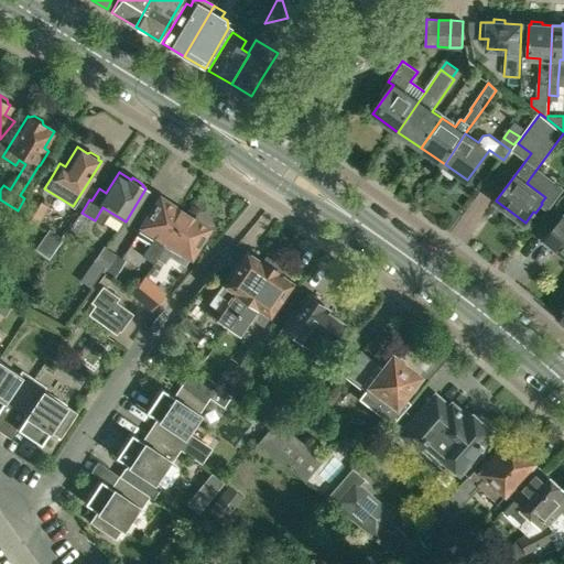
[(166,241),(186,214),(160,197),(134,237),(148,246),(141,255),(153,262),(156,258),(166,241)]
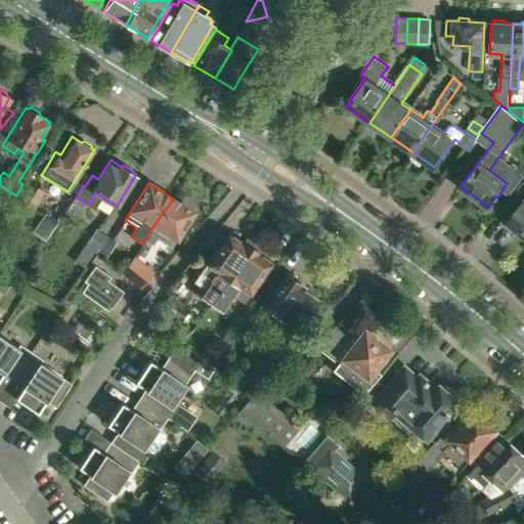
[(171,247),(177,238),(193,212),(173,199),(155,224),(145,239),(153,245),(157,238),(171,247)]
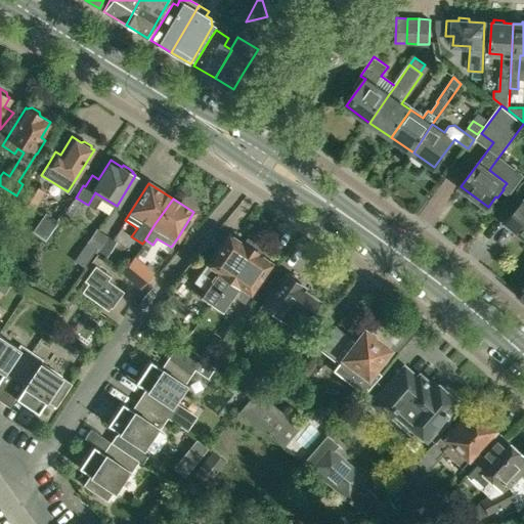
[(523,201),(507,222),(523,235),(523,201)]
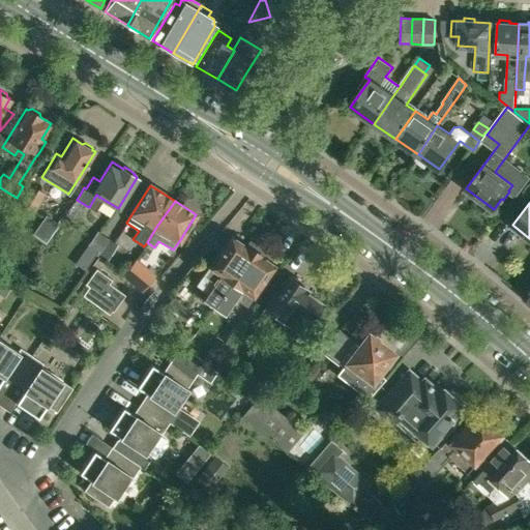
[(57,224),(46,216),(34,234),(45,241),(57,224)]
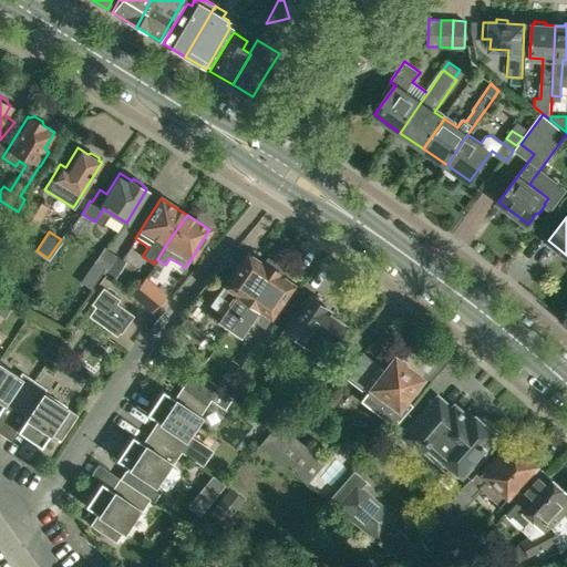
[(116,256),(109,249),(83,284),(93,291),(116,256)]
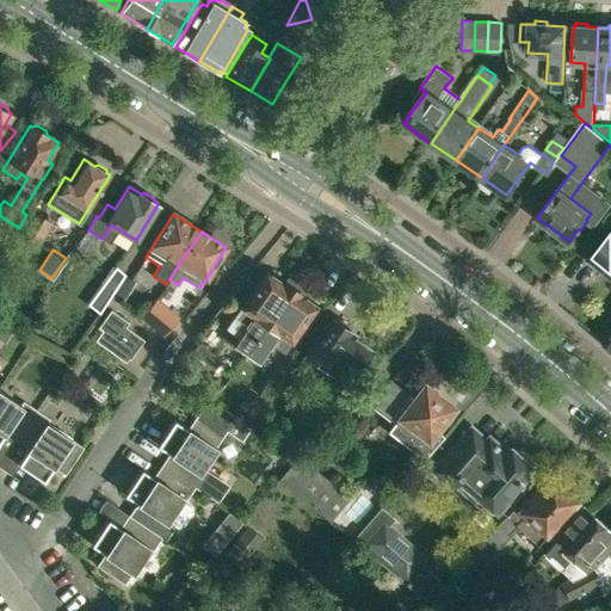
[(247,353),(292,288),(284,282),(283,284),(266,272),(241,308),(234,319),(246,327),(234,345),(247,353)]
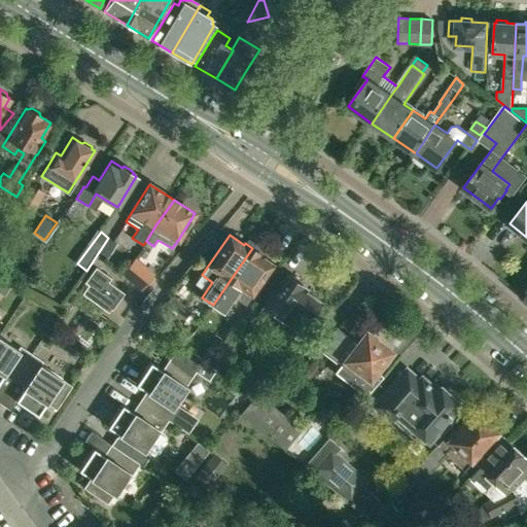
[(123,248),(108,238),(98,253),(110,264),(123,248)]
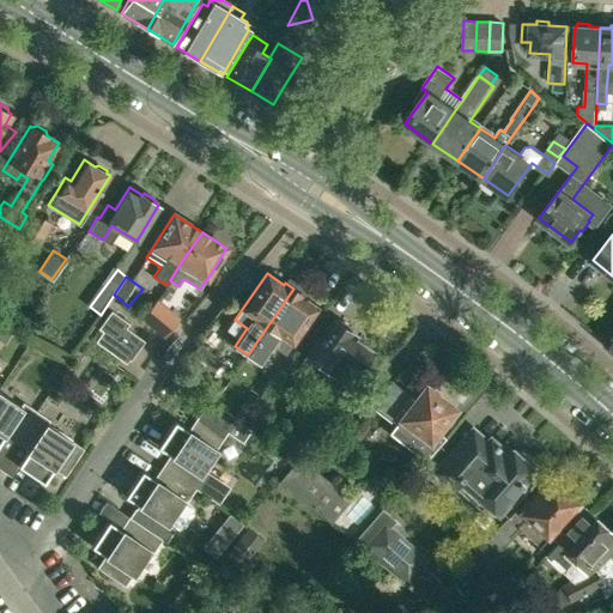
[(293,289),(248,354),(261,363),(273,345),(285,353),(292,344),(317,308),(299,296),(301,293),(293,289)]
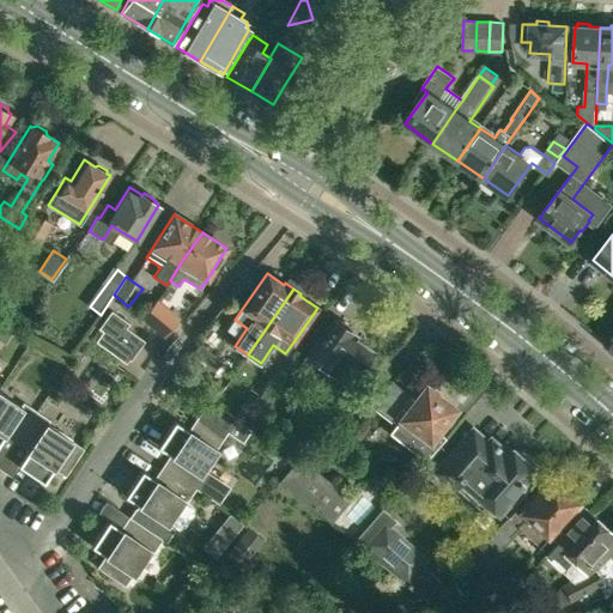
[(141,317),(164,337),(180,317),(157,299),(141,317)]
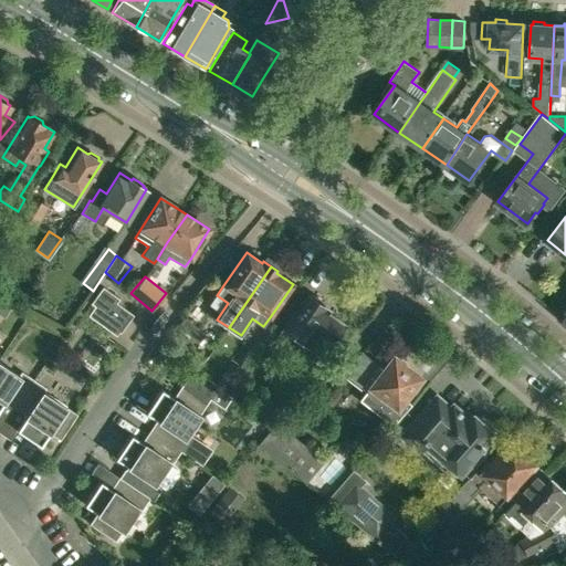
[(119,299),(103,286),(91,303),(94,306),(87,315),(111,332),(114,328),(121,333),(133,314),(116,303),(119,299)]
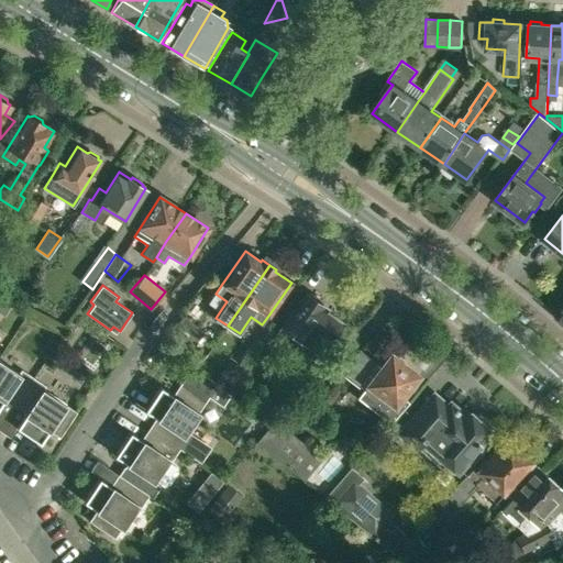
[(310,294),(308,294),(306,293),(282,327),(275,337),(291,348),(298,338),(320,353),(342,322),(321,307),(323,305),(320,304),(320,301),(320,300),(320,299),(319,297),(317,296),(315,295),(312,294),(310,294)]
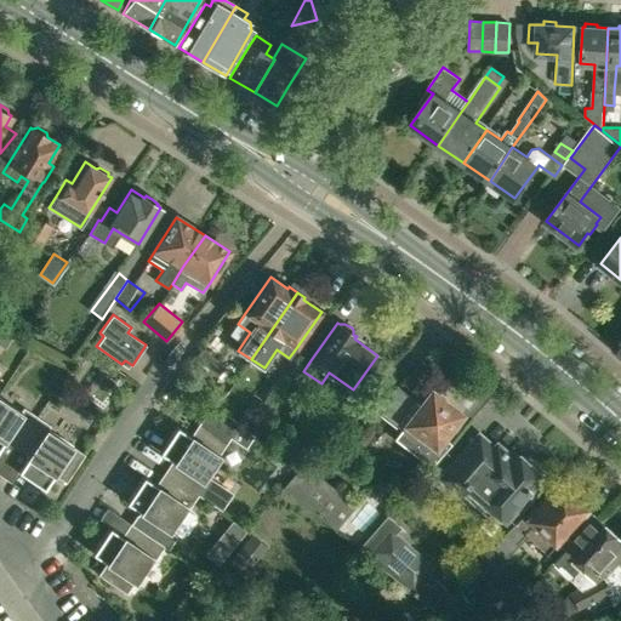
[(203,348),(192,362),(215,381),(226,368),(203,348)]
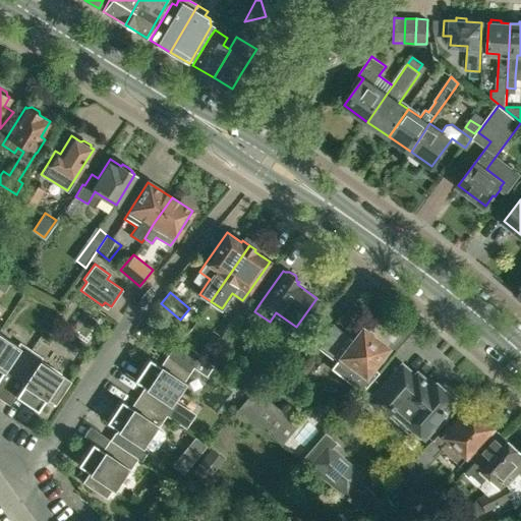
[(228,360),(247,334),(231,323),(213,349),(228,360)]
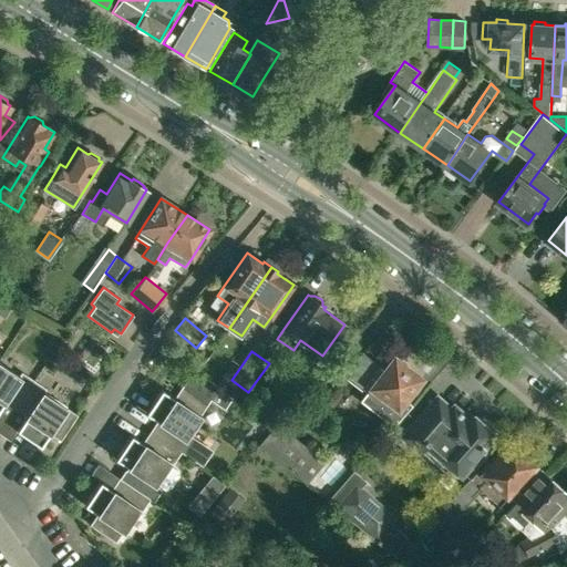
[(397,359),(393,356),(383,369),(362,352),(354,362),(353,362),(349,367),(350,368),(344,375),(367,392),(370,389),(384,399),(374,411),(395,428),(412,405),(405,400),(422,378),(408,367),(406,361),(402,358),(397,359)]
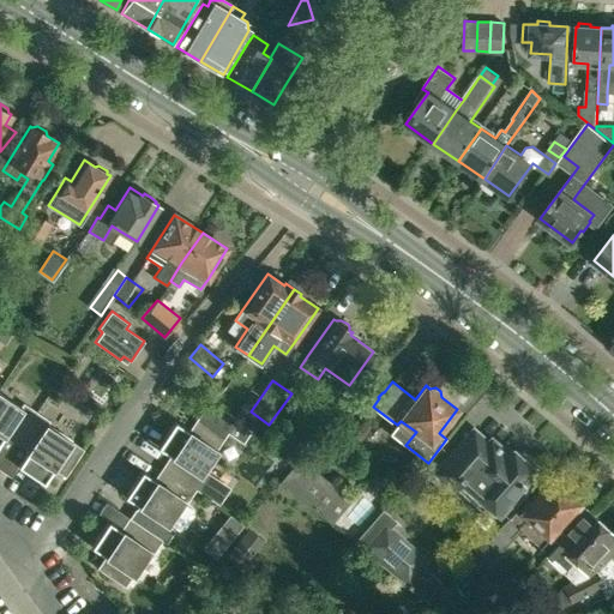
[(14,445),(37,413),(24,403),(20,407),(0,392),(0,440),(2,437),(14,445)]
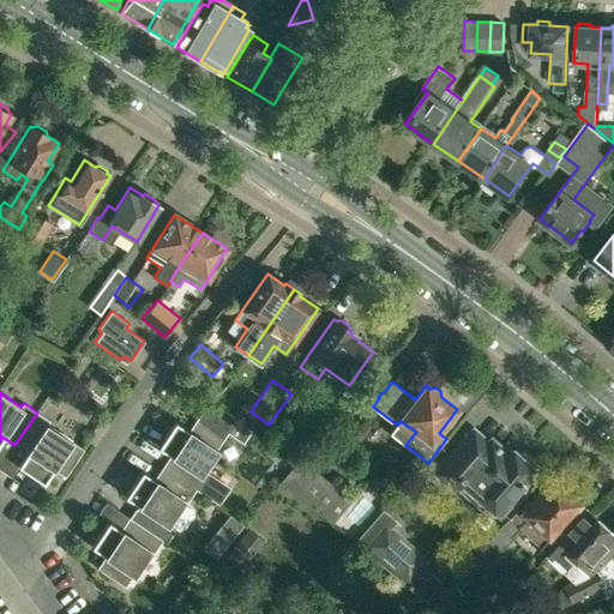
[(209,480),(205,476),(200,474),(224,438),(228,434),(238,420),(211,398),(188,431),(175,421),(158,447),(172,456),(163,468),(196,489),(217,504),(227,488),(210,477),(209,480)]
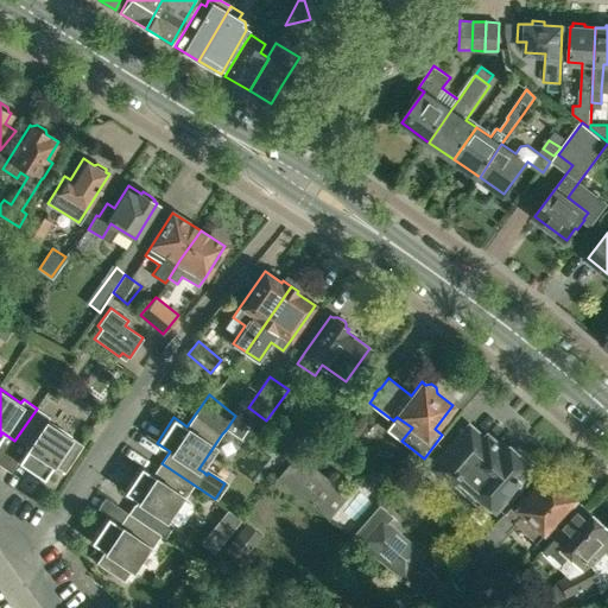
[(37,409),(14,441),(26,449),(18,461),(43,479),(52,464),(63,472),(82,444),(48,420),(50,417),(37,409)]
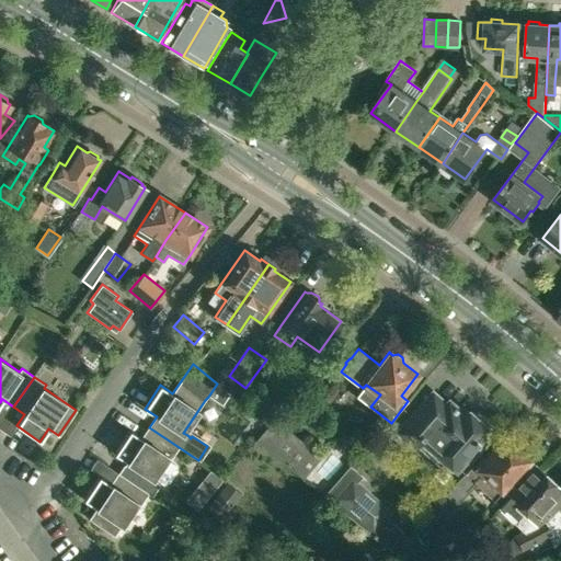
[(433,393),(398,433),(414,447),(422,438),(447,460),(446,462),(456,470),(466,459),(468,461),(481,447),(478,445),(490,432),(488,430),(491,426),(478,414),(473,418),(464,409),(460,412),(448,402),(446,405),(433,393)]
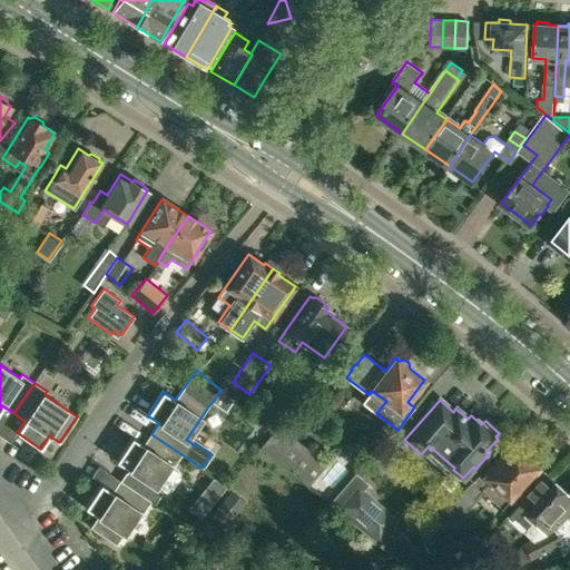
[(258,448),(307,487),(325,464),(276,425),(258,448)]
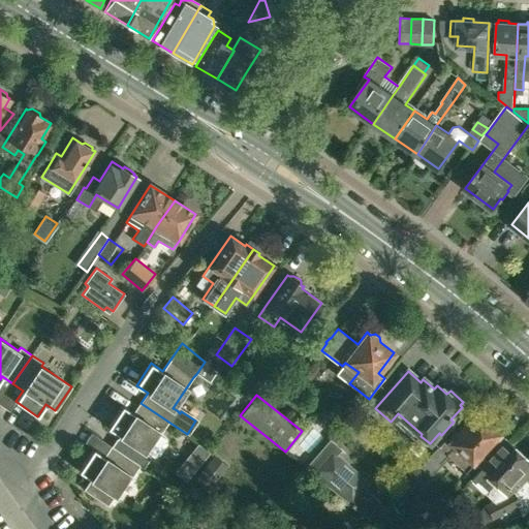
[(161,433),(168,422),(141,403),(133,413),(122,405),(107,428),(120,436),(117,440),(128,447),(131,443),(151,457),(155,458),(159,456),(167,444),(168,439),(165,435),(161,433)]
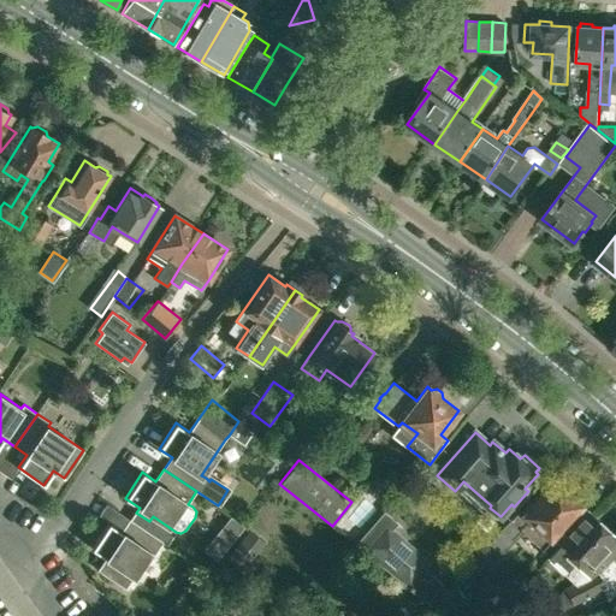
[(544,546),(580,508),(552,481),(474,566),(485,576),(527,531),(544,546)]
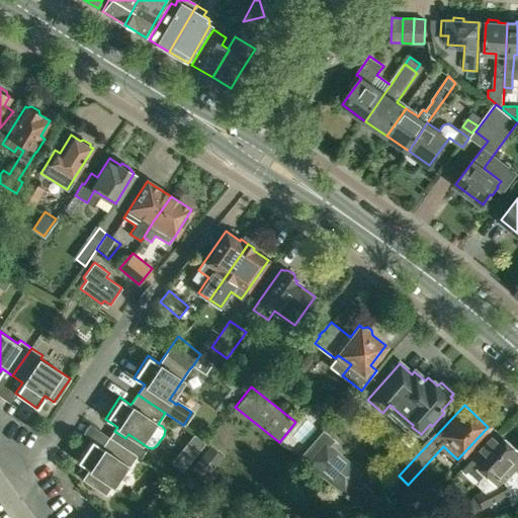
[(360,506),(372,491),(355,476),(357,473),(328,447),(334,441),(337,444),(338,443),(323,430),(298,457),(343,495),(346,498),(347,497),(362,509),(363,509),(360,506)]
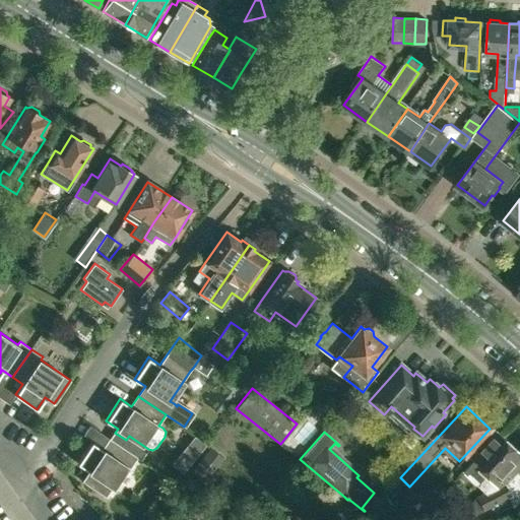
[(417,441),(408,434),(401,441),(410,449),(417,441)]
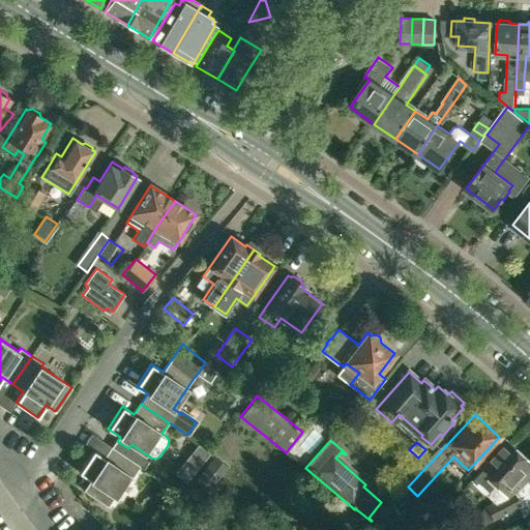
[(524,487),(529,479),(529,470),(527,467),(529,465),(505,442),(471,479),(484,492),(495,481),(508,495),(495,501),(495,502),(487,506),(493,520),(517,507),(523,518),(529,508),(529,502),(518,492),(523,487),(524,487)]
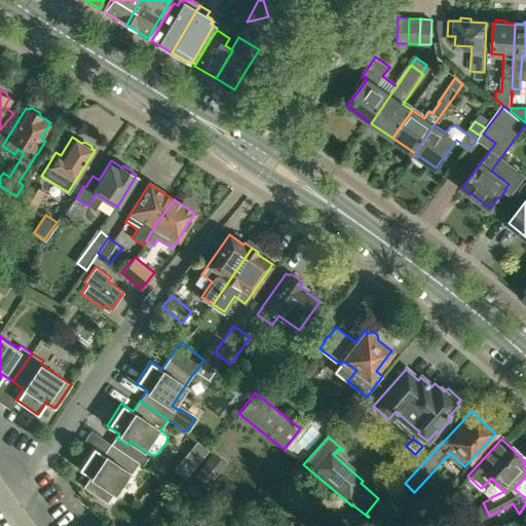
[(139,462),(111,444),(104,454),(92,447),(78,468),(90,477),(83,486),(108,502),(128,472),(132,474),(139,462)]
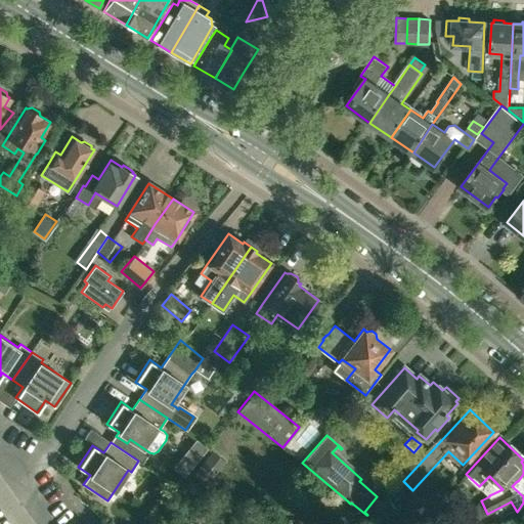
[(194,474),(207,484),(225,463),(212,451),(194,474)]
